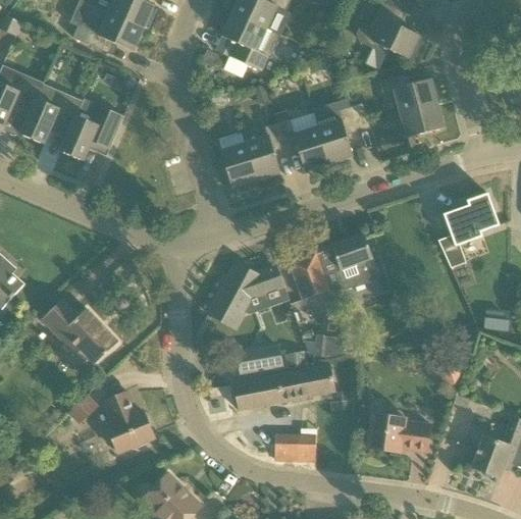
[(112,0),(107,11),(143,27),(144,26),(148,27),(156,7),(152,6),(153,4),(144,0),(112,0)]
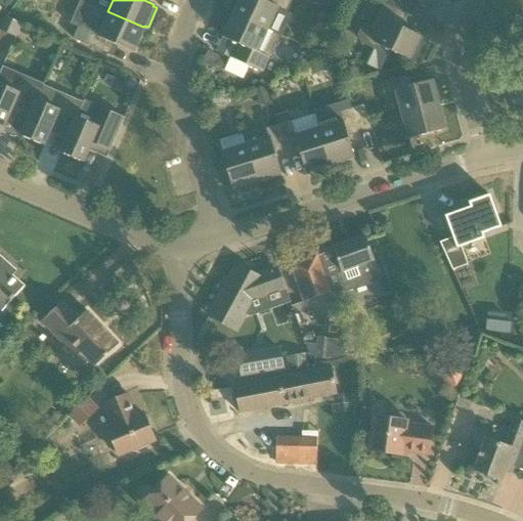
[(236,0),(231,11),(267,28),(277,6),(286,10),(291,0),(236,0)]
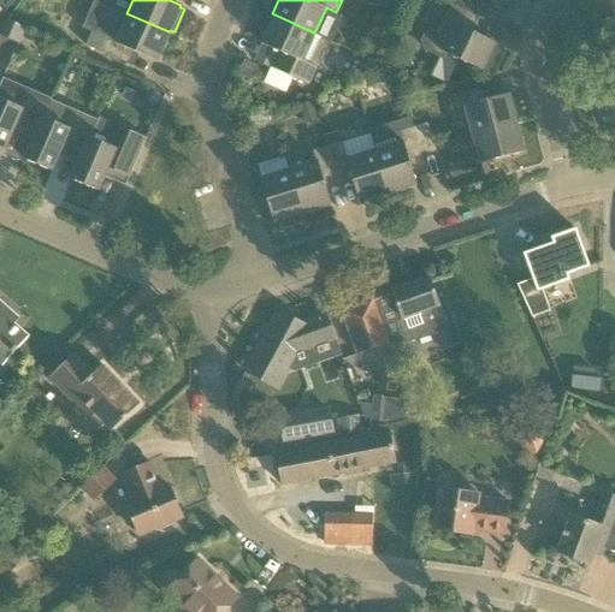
[(478,13),(450,0),(442,17),(438,28),(427,23),(420,37),(424,47),(456,63),(459,57),(480,67),(482,65),(486,66),(490,59),(491,60),(495,53),(492,52),(496,45),(492,43),(494,40),(471,29),(478,13)]
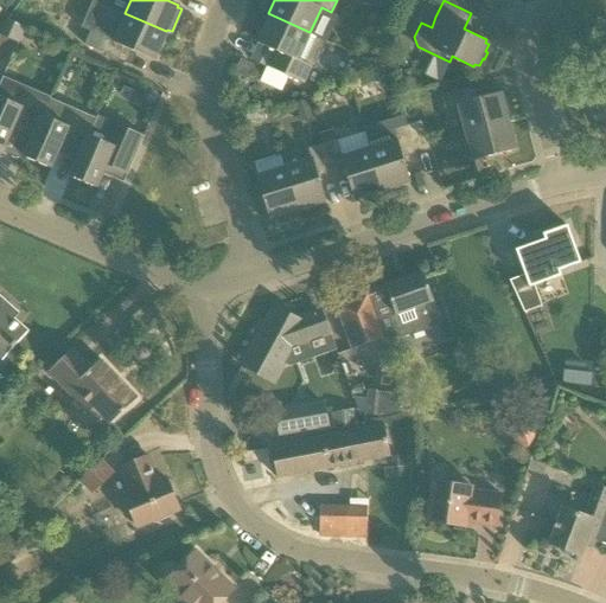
[(166,31),(125,13),(108,5),(96,31),(90,29),(84,42),(125,61),(131,47),(154,58),(166,31)]
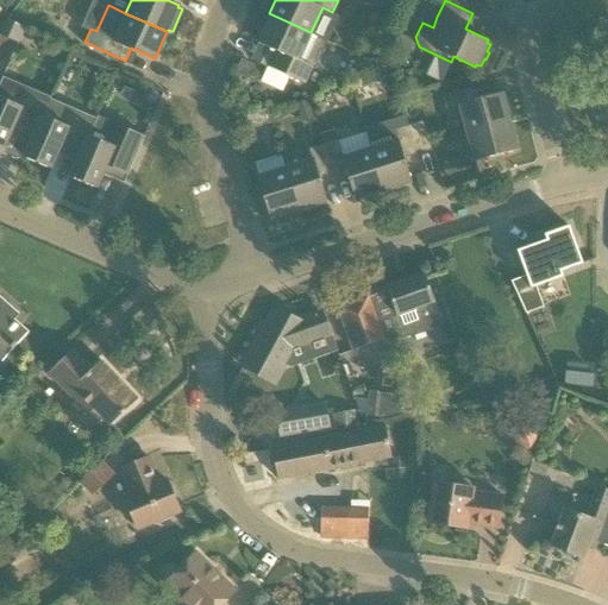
[(327,39),(311,32),(269,13),(257,39),(265,44),(258,60),(304,81),(311,65),(314,67),(327,39)]
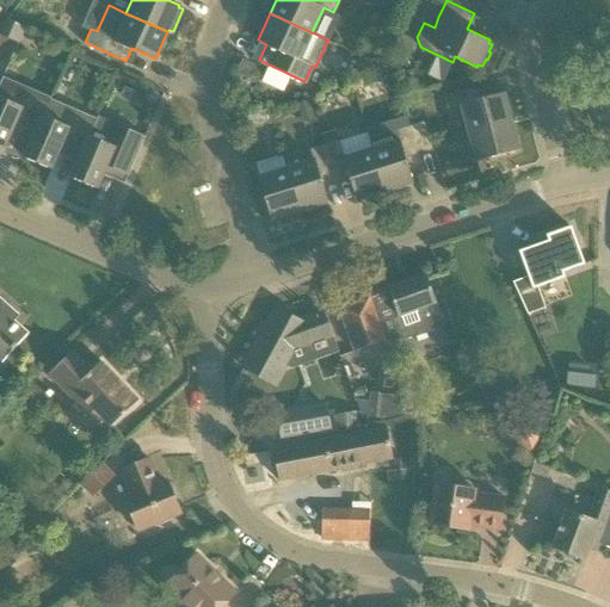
[(608,44),(599,33),(586,44),(595,55),(608,44)]
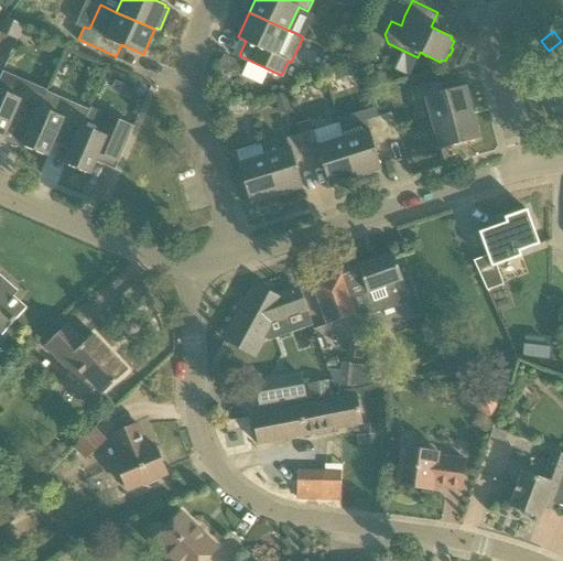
[(355,34),(338,71),(363,66),(355,34)]
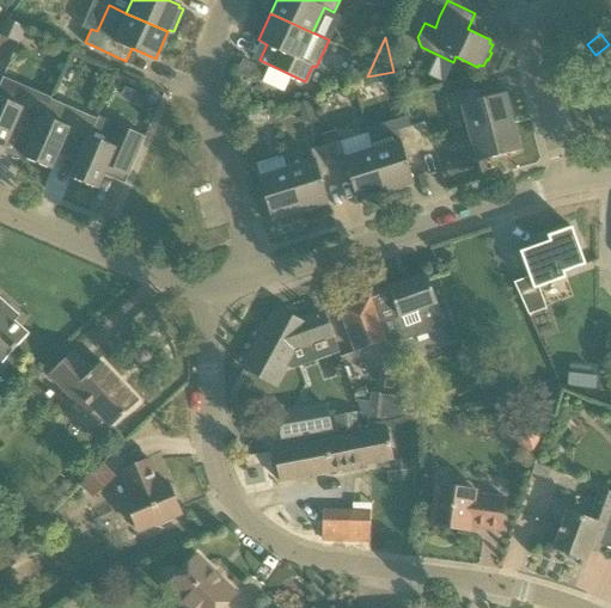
[(243,56),(236,71),(250,77),(256,62),(243,56)]
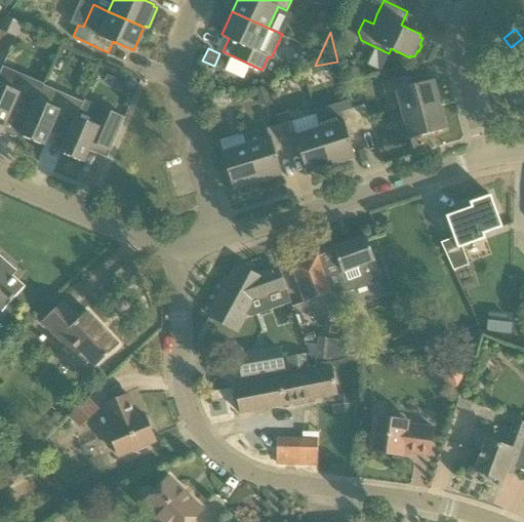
[(395,89),(402,113),(439,103),(433,78),(411,83),(408,72),(383,79),(387,91),(395,89)]
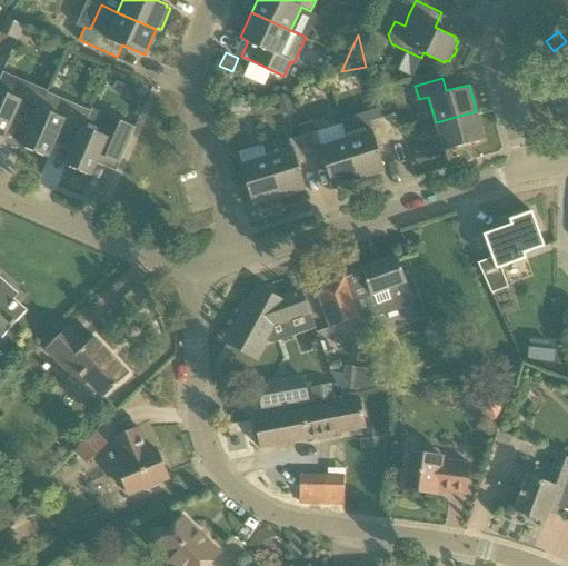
[(39,106),(45,95),(16,82),(10,93),(0,89),(0,135),(3,137),(10,121),(12,122),(17,120),(18,118),(30,123),(31,123),(39,106)]
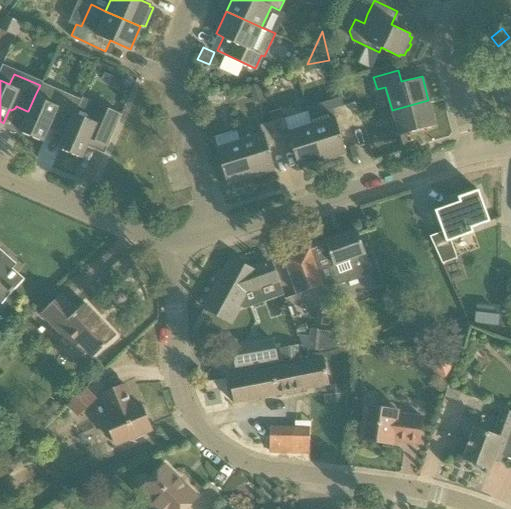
[(28,111),(27,111),(19,130),(42,139),(48,126),(50,127),(54,125),(55,123),(66,128),(67,128),(74,112),(78,102),(53,91),(49,101),(35,95),(28,111)]
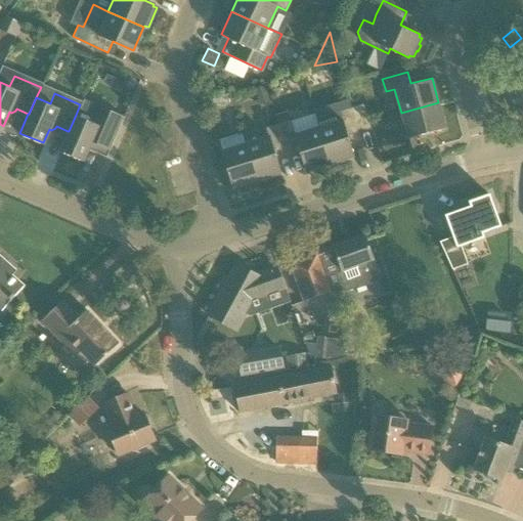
[(363,101),(351,105),(358,131),(371,127),(363,101)]
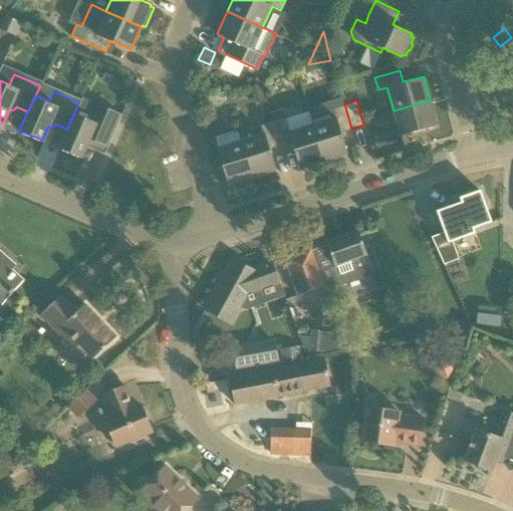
[(437,124),(430,100),(394,110),(400,135),(437,124)]
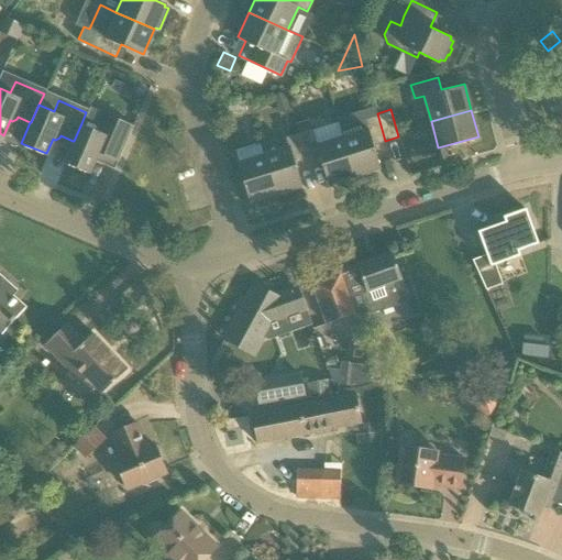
[(74,141),(73,141),(64,161),(89,172),(96,157),(98,157),(102,156),(103,154),(118,160),(133,123),(105,111),(97,130),(81,123),(74,141)]
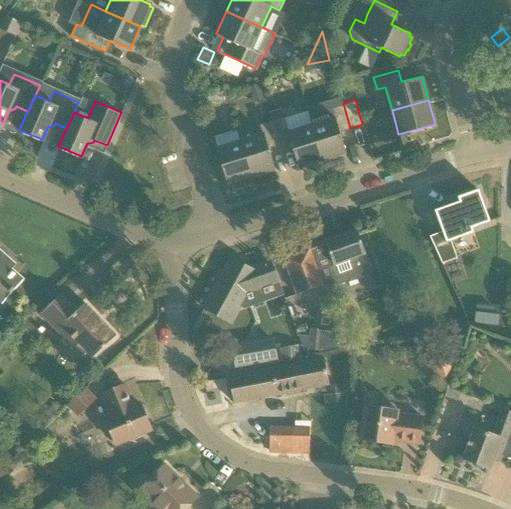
[(343,103),(331,107),(330,107),(333,116),(311,123),(322,159),(346,152),(339,131),(350,128),(343,103)]
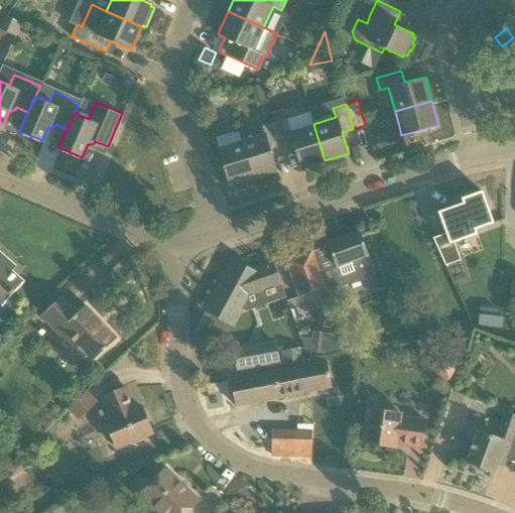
[(292,141),(294,148),(300,167),(325,160),(313,124),(290,131),(286,116),(273,120),(281,144),(292,141)]
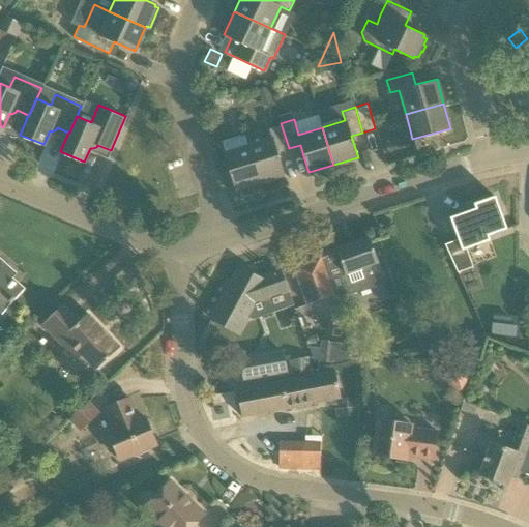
[(247,144),(260,181),(284,174),(277,152),(289,148),(281,123),(268,127),(271,136),(247,144)]
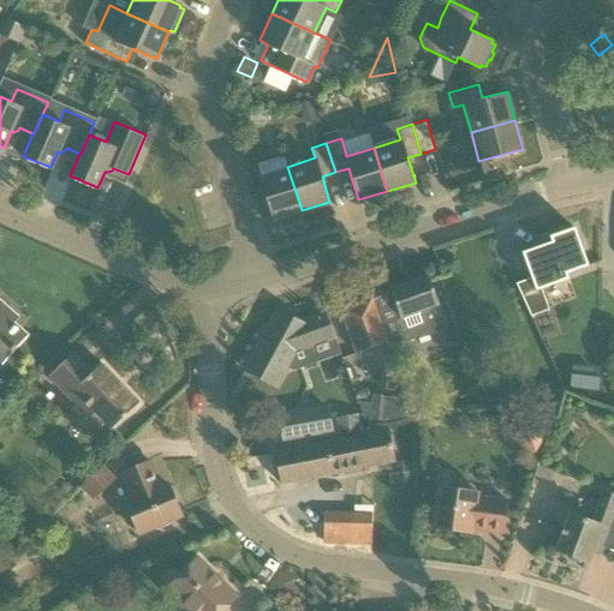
[(273,219),(302,210),(287,167),(258,175),(273,219)]
